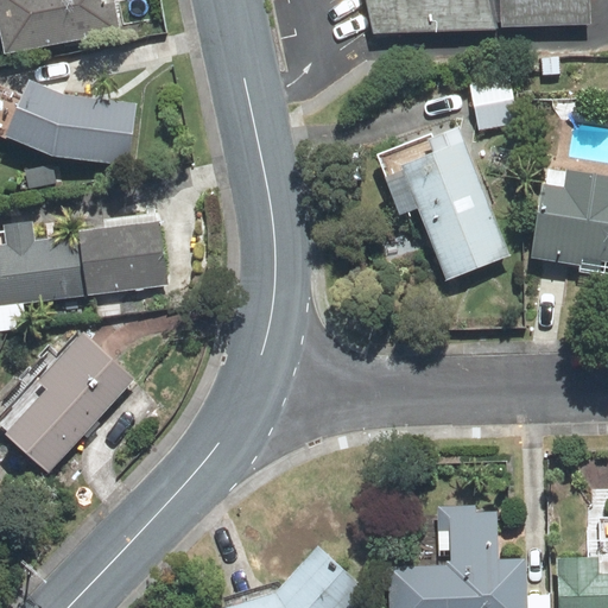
[(116,30),(109,0),(0,0),(0,33),(4,51),(116,30)]
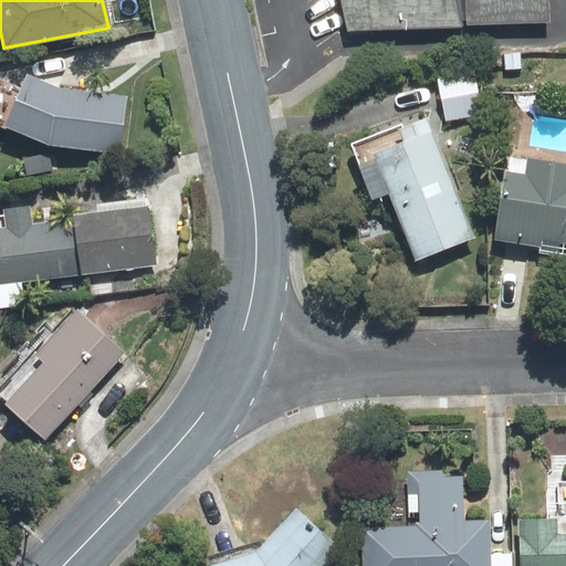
[(342,0),(348,34),(471,25),(544,23),(543,0),(342,0)]
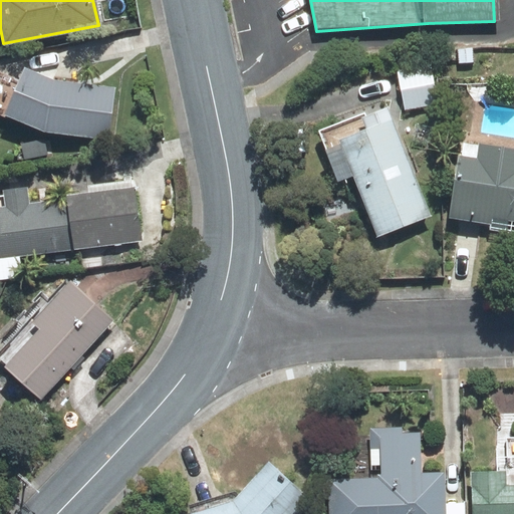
[(471,64),(471,52),(458,53),(458,64),(471,64)]
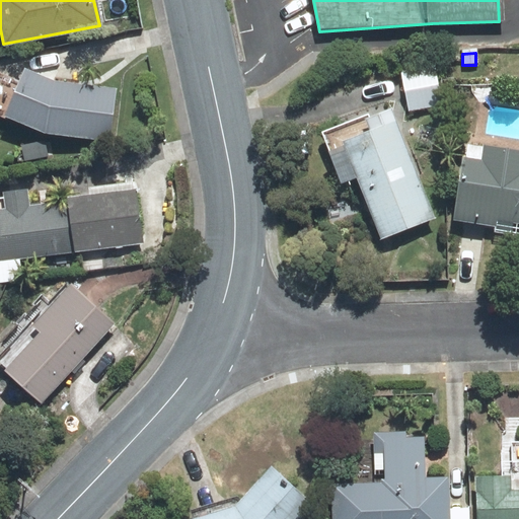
[(433,69),(401,75),(409,112),(440,105),(433,69)]
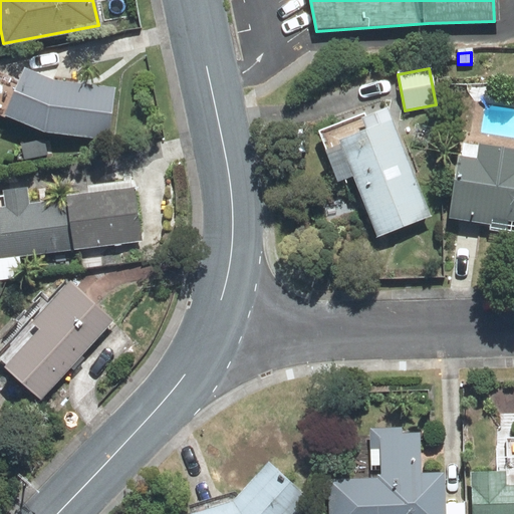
[(9,116),(41,131),(104,138),(109,93),(46,85),(46,86),(25,77),(9,116)]
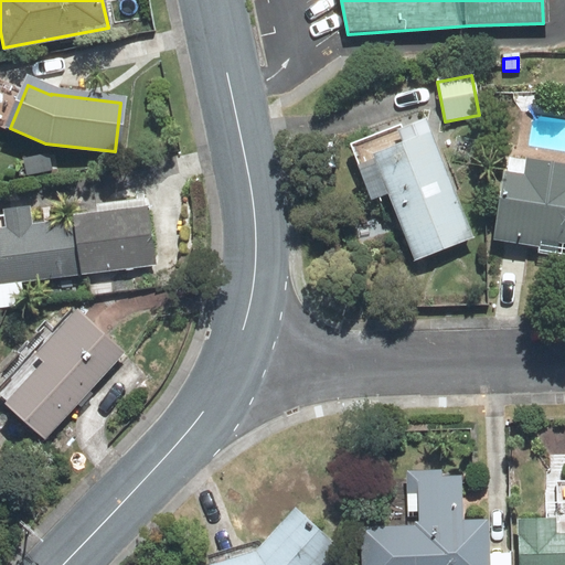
[(425,139),(373,160),(414,258),(466,237),(425,139)]
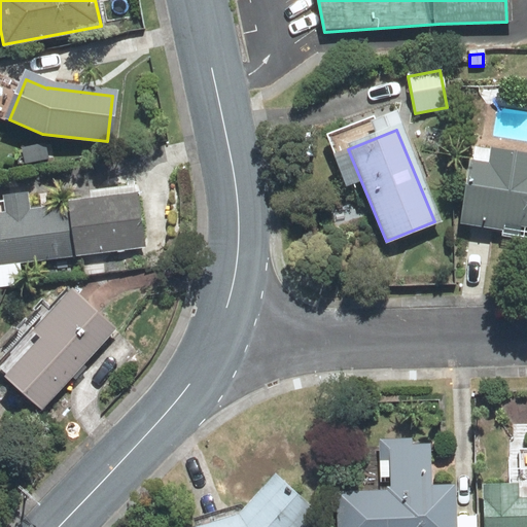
[(486,171),(470,168),(461,223),(502,231),(503,222),(526,225),(526,160),(489,154),(486,171)]
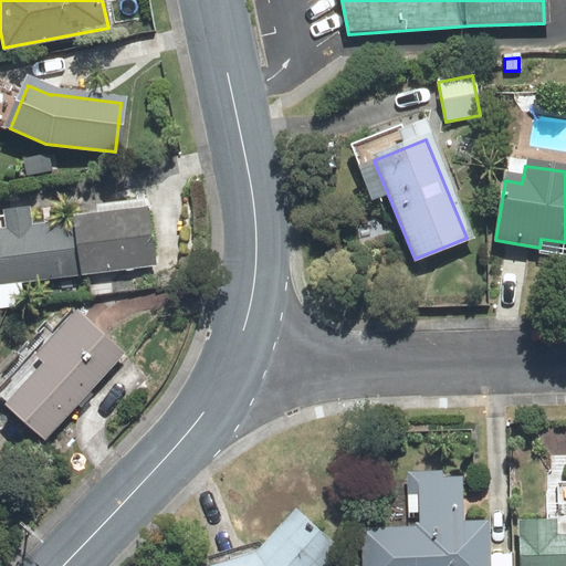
[(0,284),(152,264),(145,216),(0,236),(0,284)]
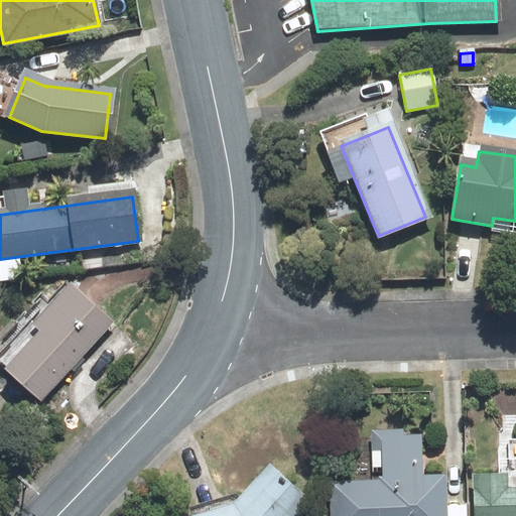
[(107,325),(70,292),(37,329),(42,334),(9,372),(41,399),(107,325)]
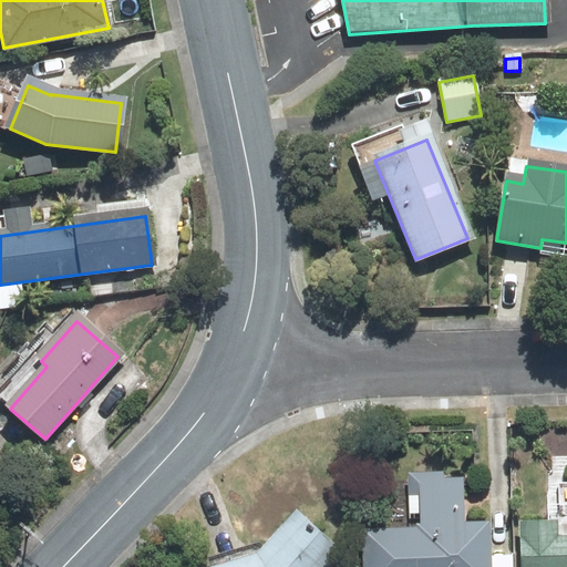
[(435,475),(410,476),(412,528),(360,531),(362,566),(490,566),(488,526),(460,527),(457,480),(436,481),(435,475)]
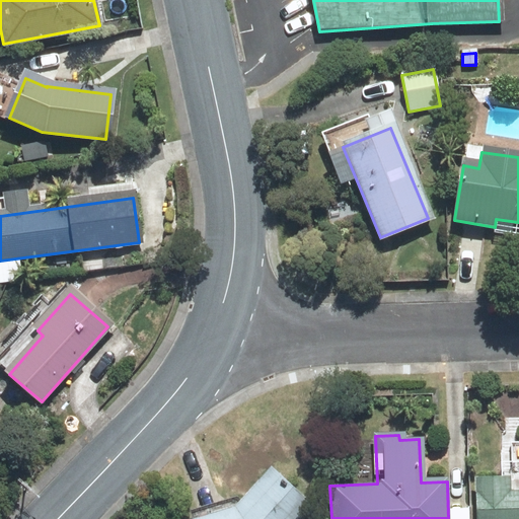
[(297,518),(308,507),(267,471),(233,511),(204,518),(297,518)]
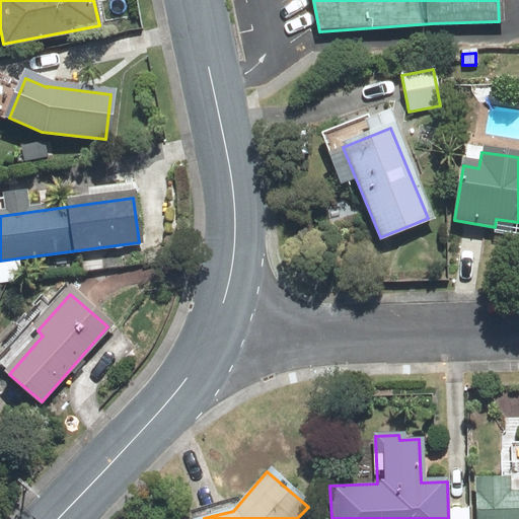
[(518,518),(518,492),(505,493),(504,479),(473,482),(475,518),(518,518)]
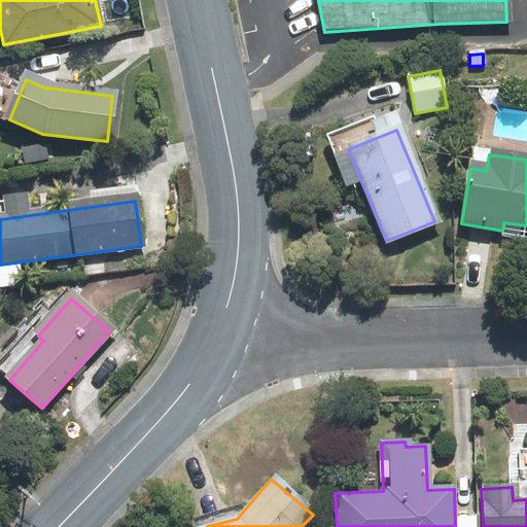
All buildings are outlined.
